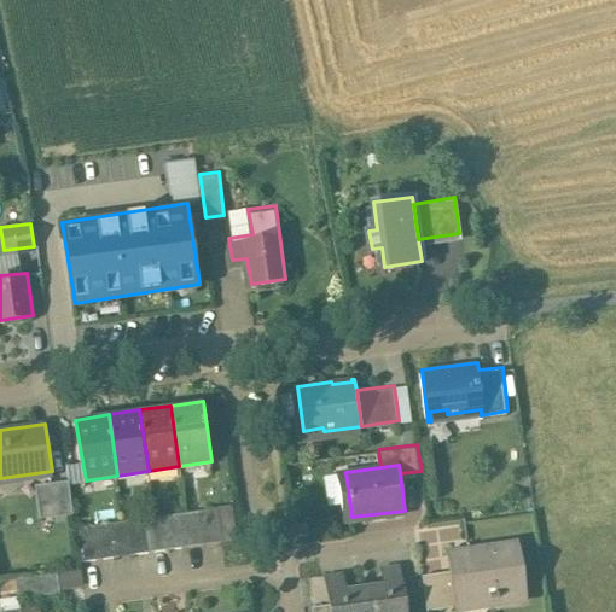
[(70,478),(51,481),(56,514),(75,512),(70,478)]
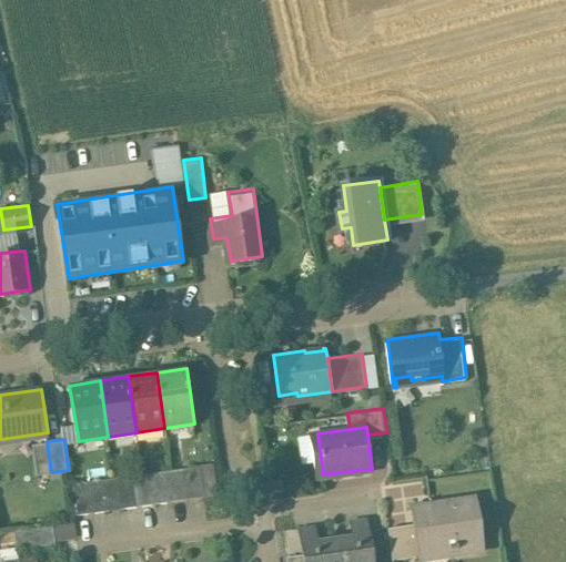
[(201,465),(183,467),(188,498),(205,496),(201,465)]
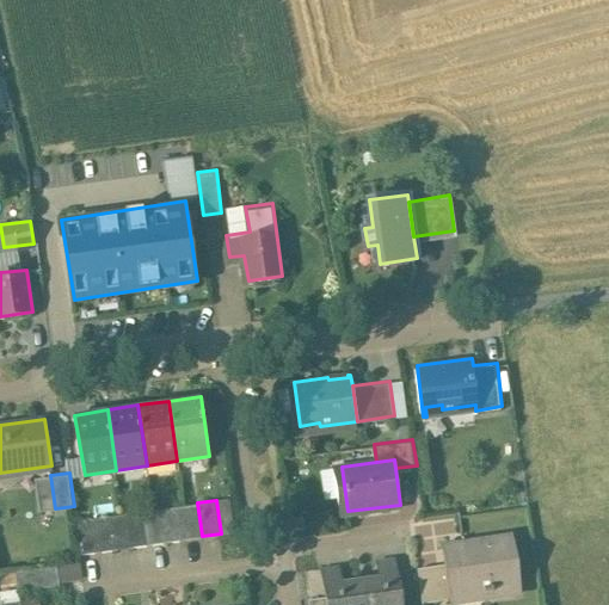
[(197,502),(180,505),(185,538),(202,536),(197,502)]
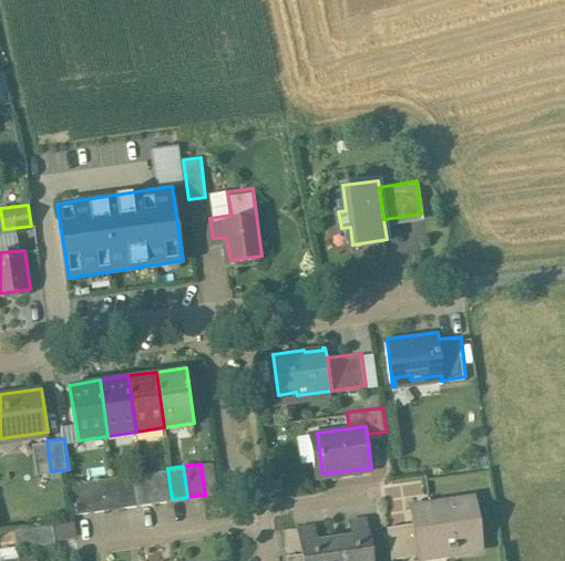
[(167,468),(152,470),(156,501),(172,499),(167,468)]
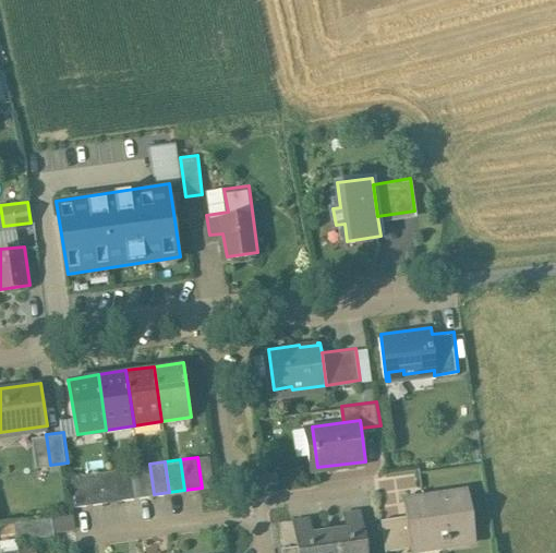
[(149,464),(133,466),(137,496),(154,494),(149,464)]
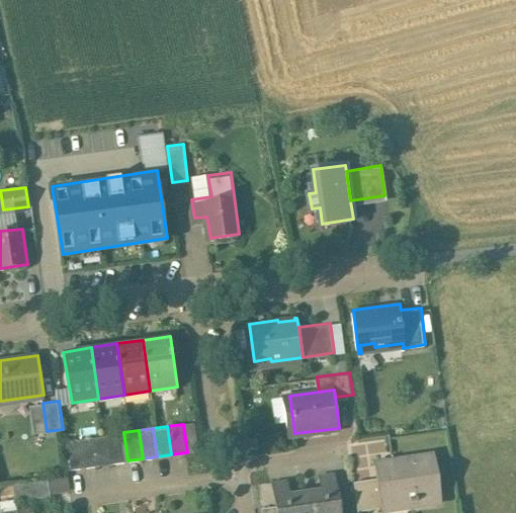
[(123,432),(108,434),(112,462),(127,460),(123,432)]
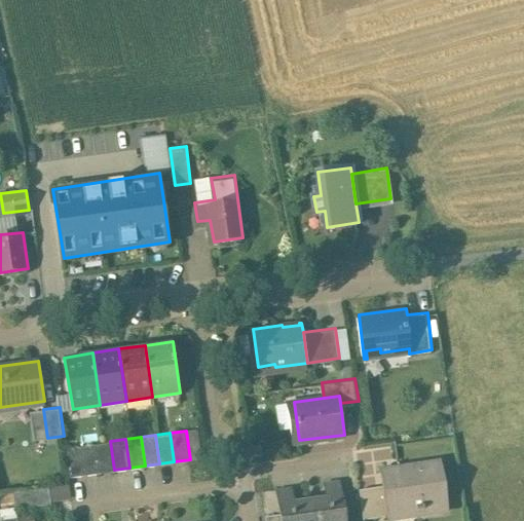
[(110,441),(96,443),(100,472),(114,470),(110,441)]
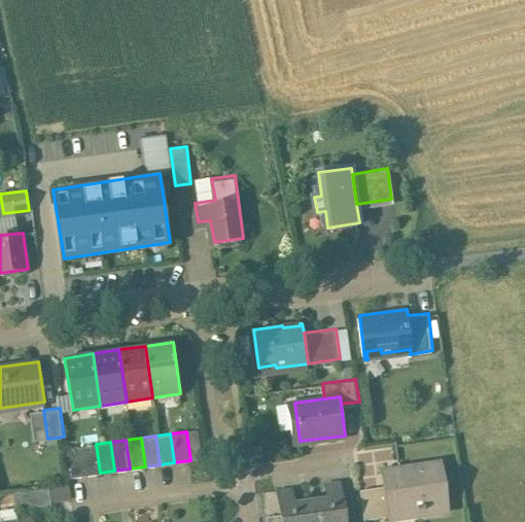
[(385,459),(384,443),(361,444),(362,461),(385,459)]
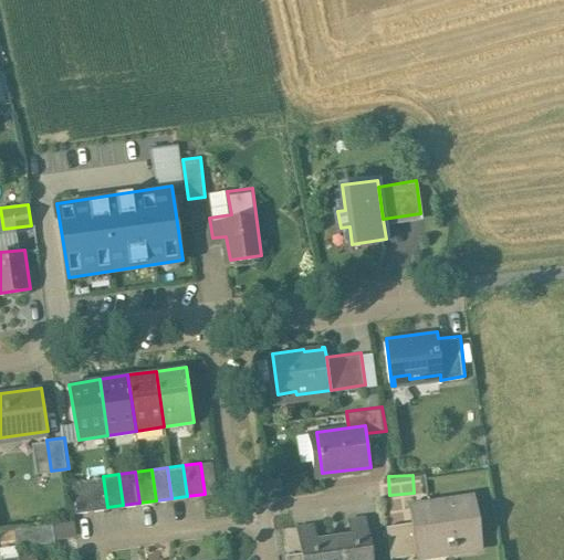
[(103,476),(86,478),(91,509),(107,507),(103,476)]
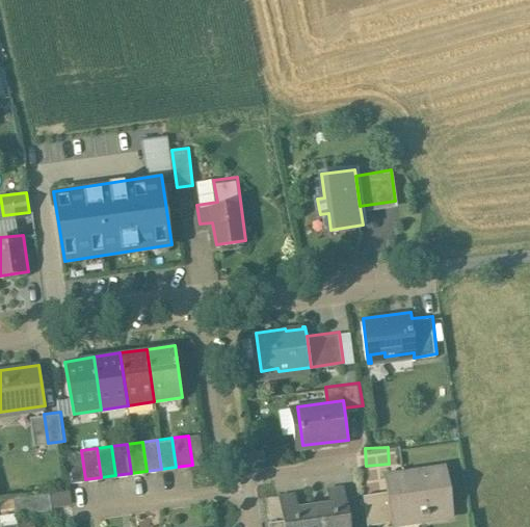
[(81,450),(65,452),(70,481),(85,479),(81,450)]
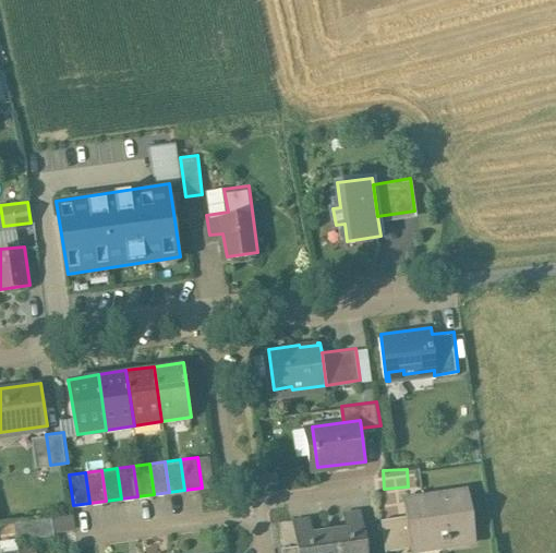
[(467,488),(423,494),(424,501),(408,503),(410,514),(414,545),(415,547),(474,538),(467,488)]
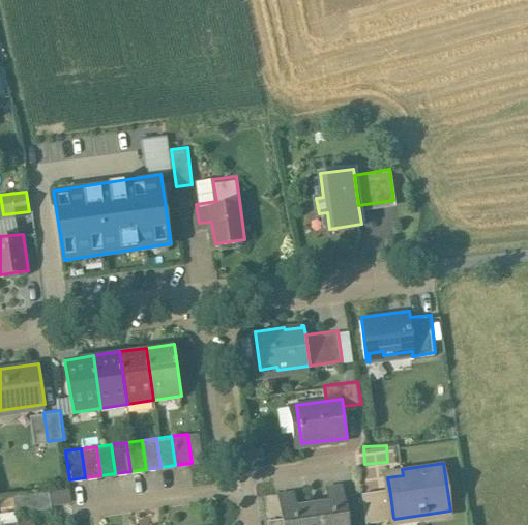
[(329,501),(314,503),(317,524),(349,524),(343,484),(327,486),(329,501)]
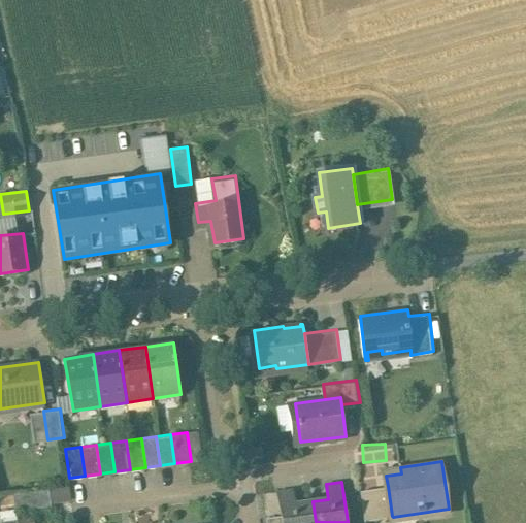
[(54,488),(55,499),(76,496),(74,485),(54,488)]
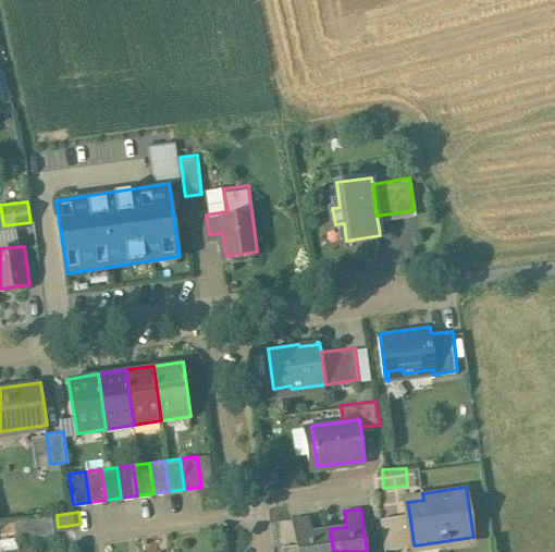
[(409,513),(382,517),(386,549),(414,544),(409,513)]
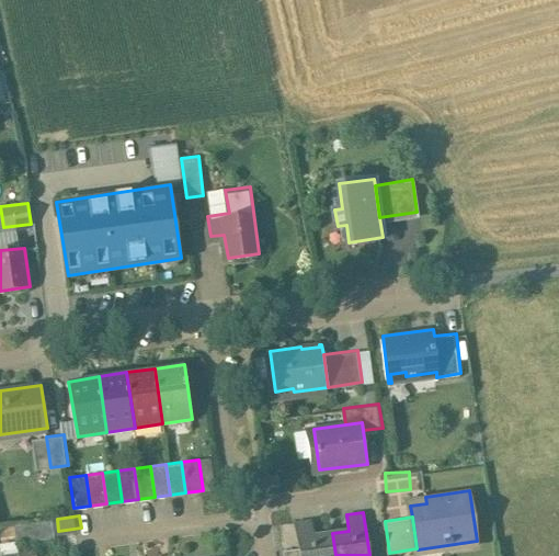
[(53,518),(15,523),(18,541),(55,536),(53,518)]
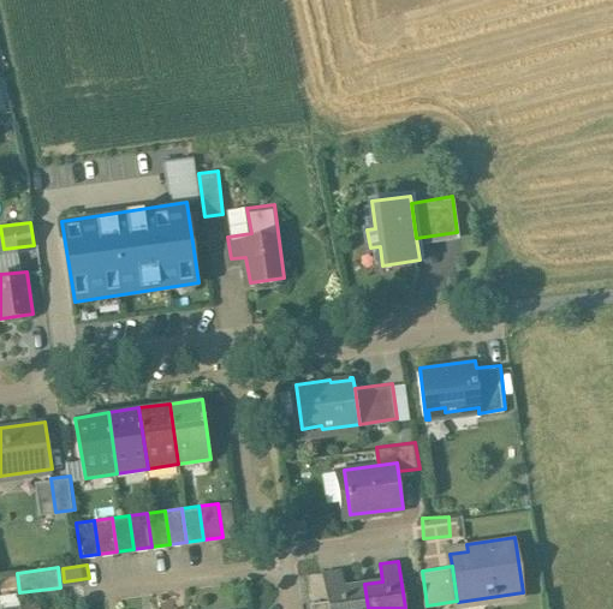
[(345,586),(343,568),(326,571),(328,595),(331,605),(316,608),(315,608),(368,608),(364,584),(345,586)]
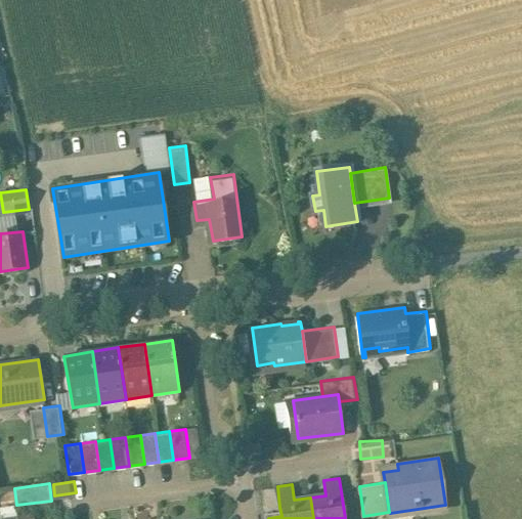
[(277,486),(265,488),(268,509),(279,507),(277,486)]
